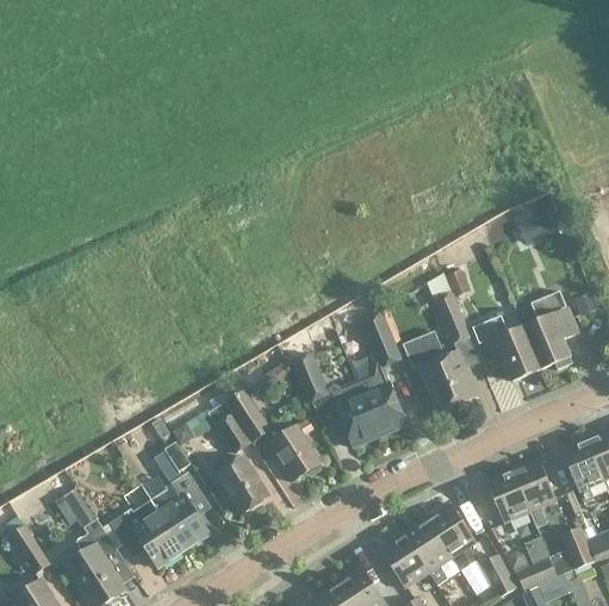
[(526,243),(563,226),(555,211),(519,226),(526,243)]
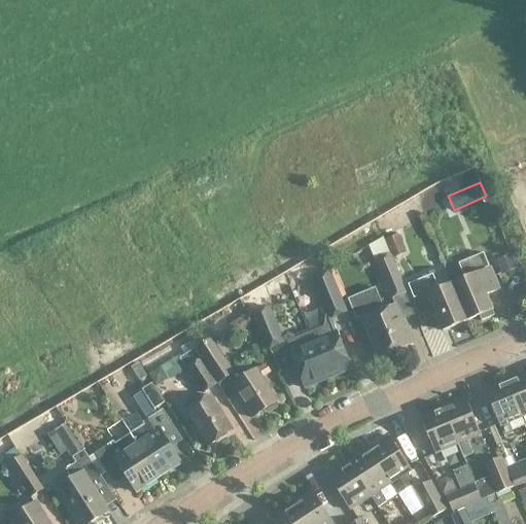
[(286,217),(300,215),(296,201),(283,204),(286,217)]
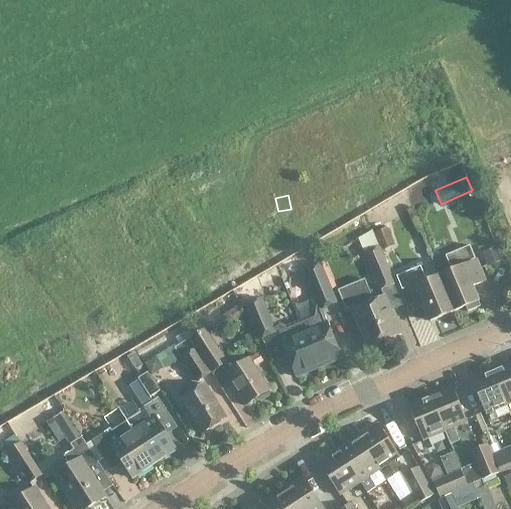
[(142,196),(134,200),(138,208),(149,202),(146,198),(144,199),(142,196)]
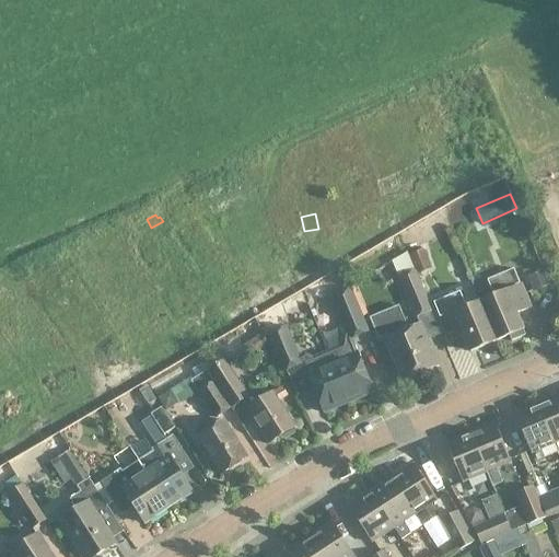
[(163,221),(151,228),(155,236),(165,231),(163,227),(165,225),(163,221)]
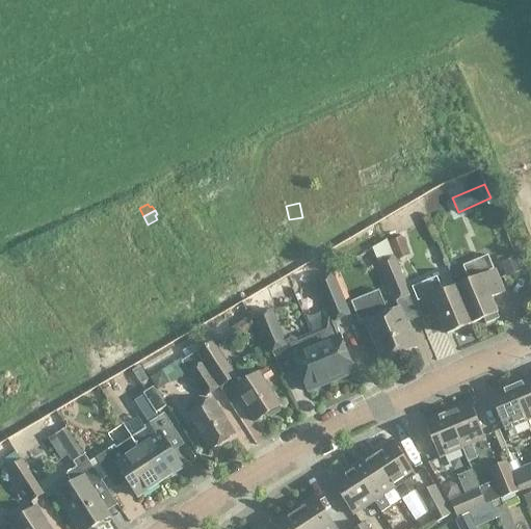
[(138,217),(129,223),(133,231),(143,226),(138,217)]
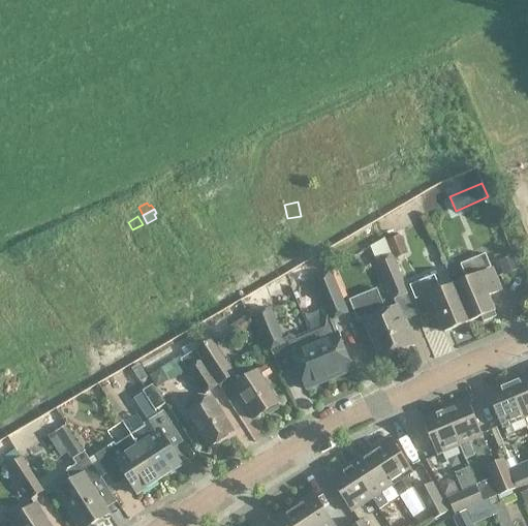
[(143,224),(132,229),(137,238),(147,233),(143,224)]
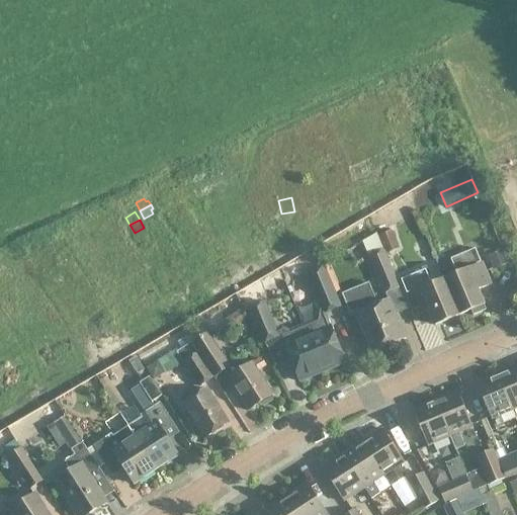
[(377,235),(383,249),(397,243),(391,229),(377,235)]
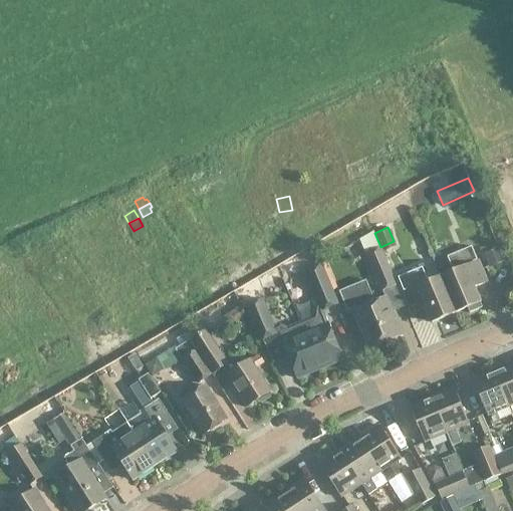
[(162,230),(154,235),(158,242),(169,236),(167,233),(165,234),(162,230)]
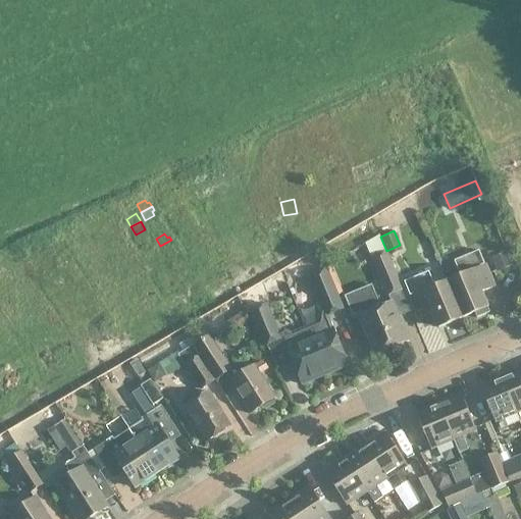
[(364,239),(352,245),(359,257),(370,251),(364,239)]
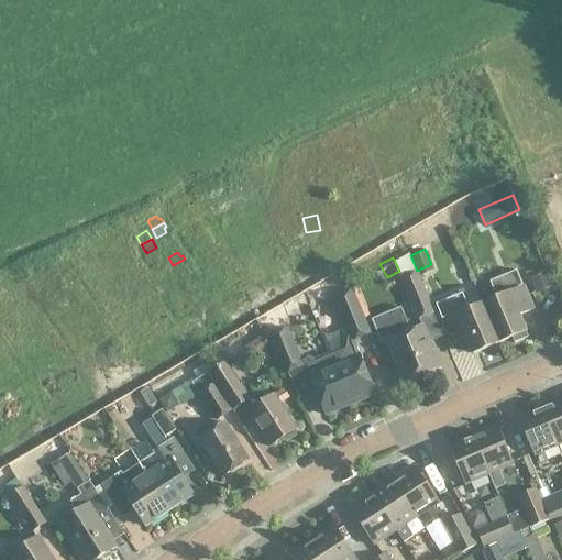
[(185,259),(173,265),(178,274),(187,268),(185,264),(187,263),(185,259)]
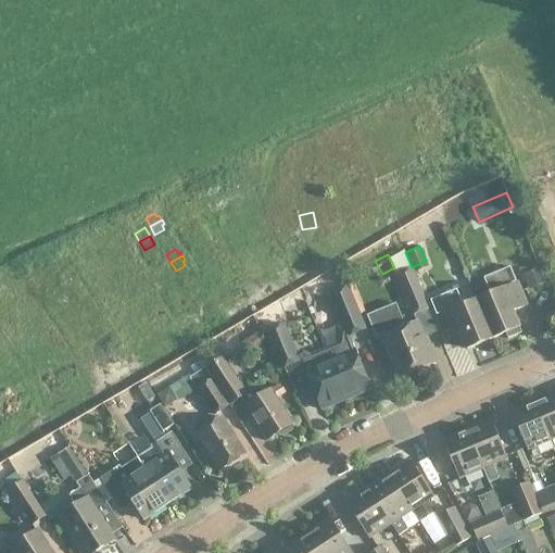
[(490,292),(477,298),(492,336),(505,330),(507,336),(521,330),(512,309),(526,303),(509,264),(482,276),(490,292)]
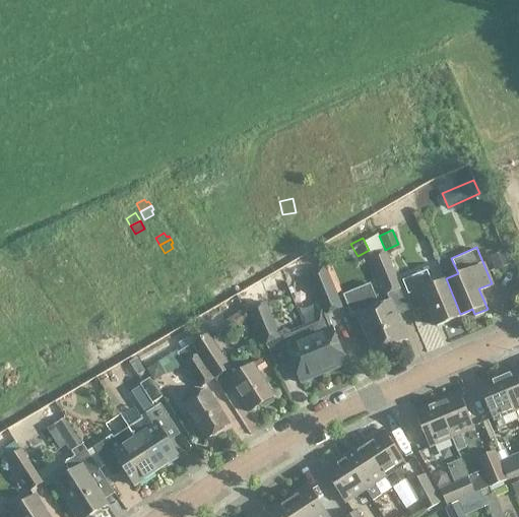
[(385,293),(400,286),(385,249),(369,256),(385,293)]
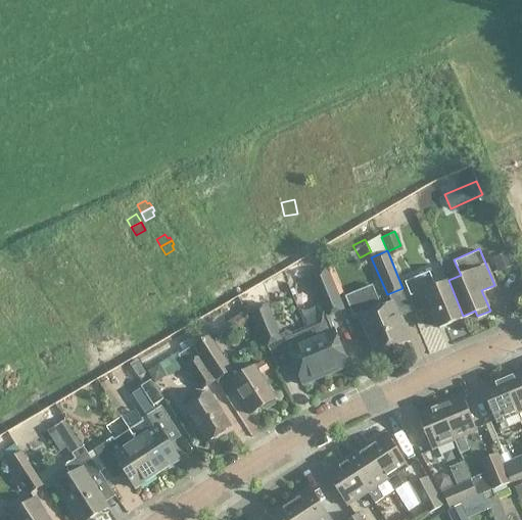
[(511,264),(507,251),(492,257),(497,269),(511,264)]
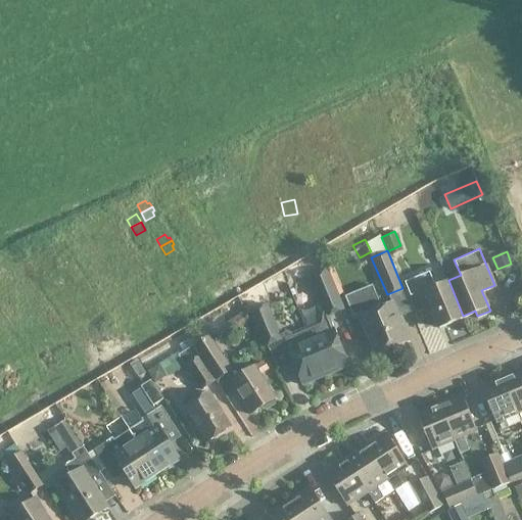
[(158,252),(148,257),(153,266),(162,260),(158,252)]
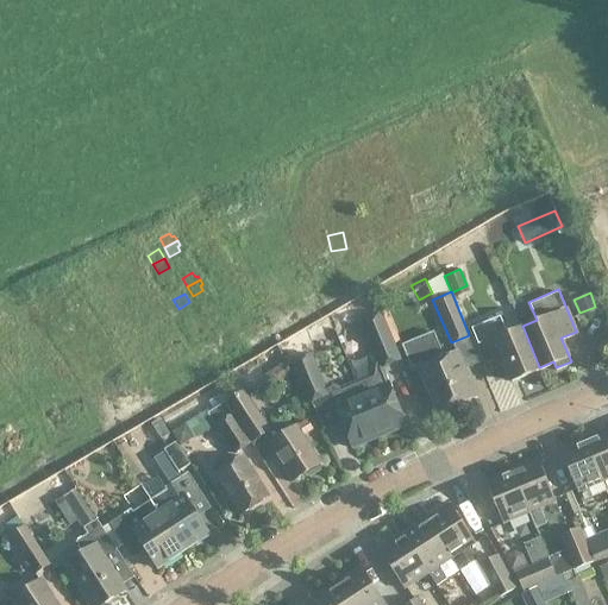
[(189,302),(179,309),(183,317),(195,312),(189,302)]
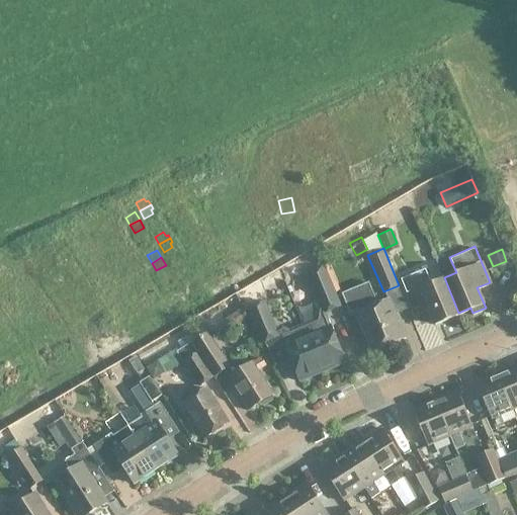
[(324,264),(305,272),(318,305),(322,312),(324,311),(340,305),(324,264)]
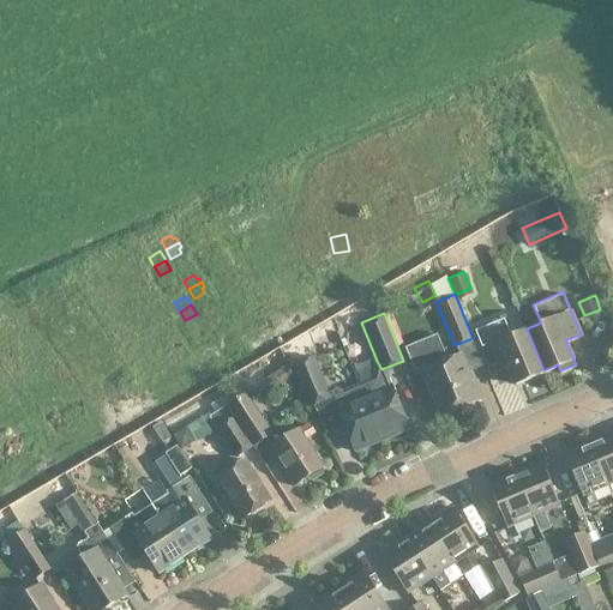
[(217,314),(206,320),(211,330),(224,322),(222,318),(220,319),(217,314)]
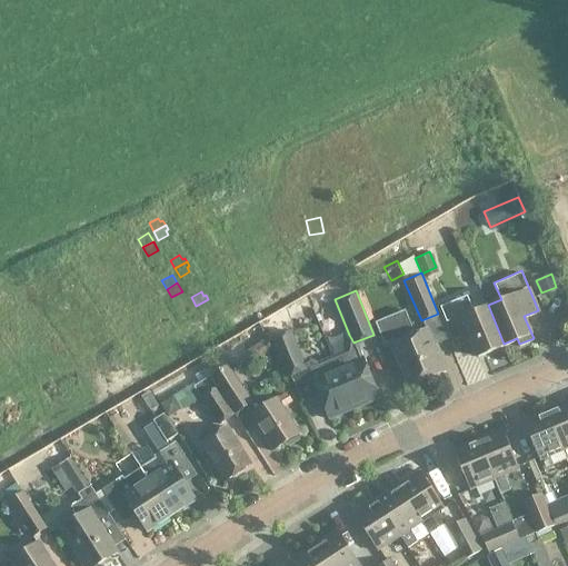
[(307,293),(286,305),(291,319),(314,309),(307,293)]
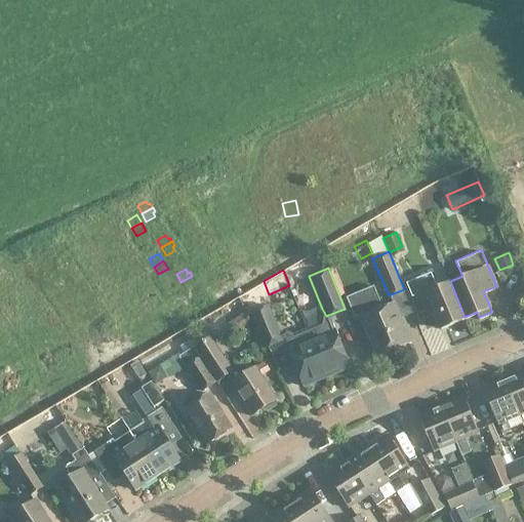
[(405,281),(420,318),(434,313),(440,327),(465,317),(450,281),(438,286),(431,271),(405,281)]
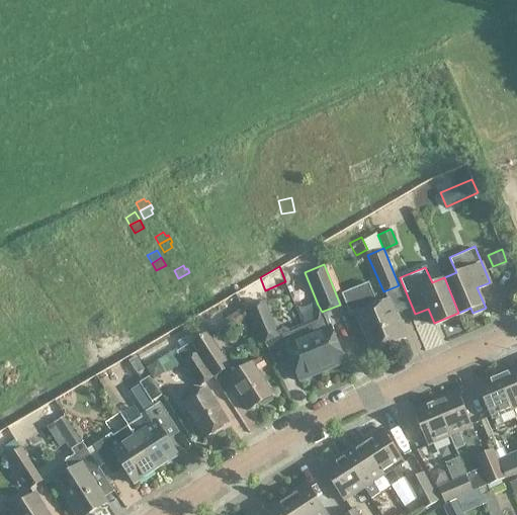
[(189,272),(178,278),(183,285),(191,281),(189,277),(191,276),(189,272)]
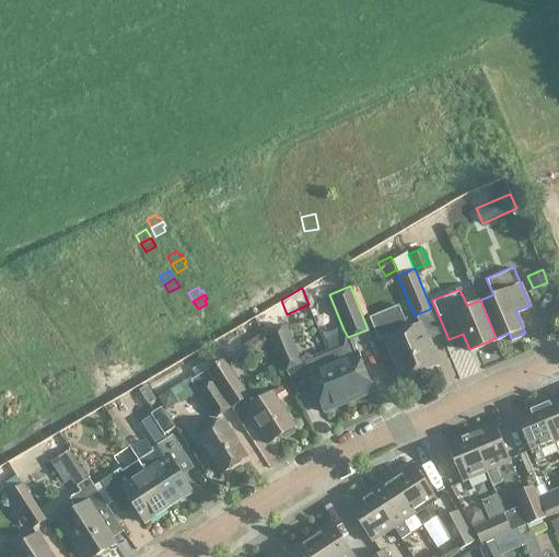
[(186,299),(176,305),(181,313),(190,308),(186,299)]
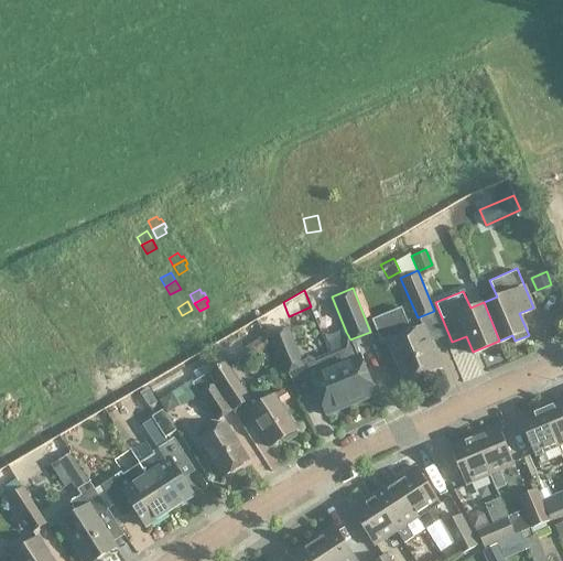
[(422,325),(408,332),(407,328),(410,326),(401,305),(371,317),(380,340),(389,335),(390,338),(388,340),(397,359),(405,380),(422,374),(424,376),(435,371),(434,368),(439,366),(428,341),(429,341),(422,325)]
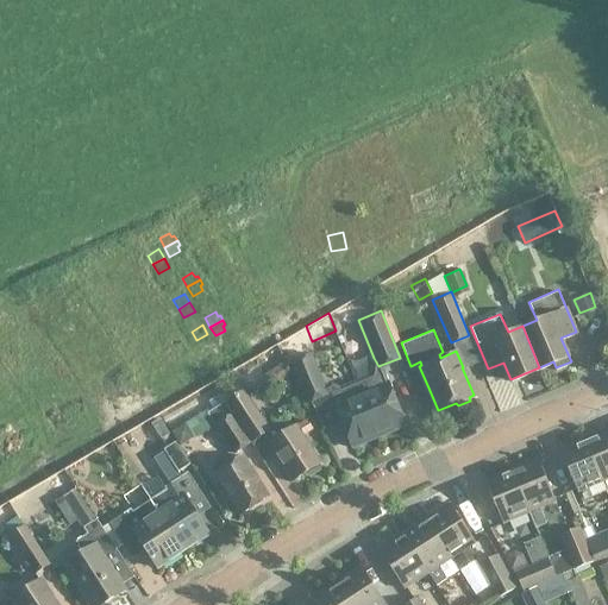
[(311,351),(288,360),(305,401),(327,391),(325,384),(311,351)]
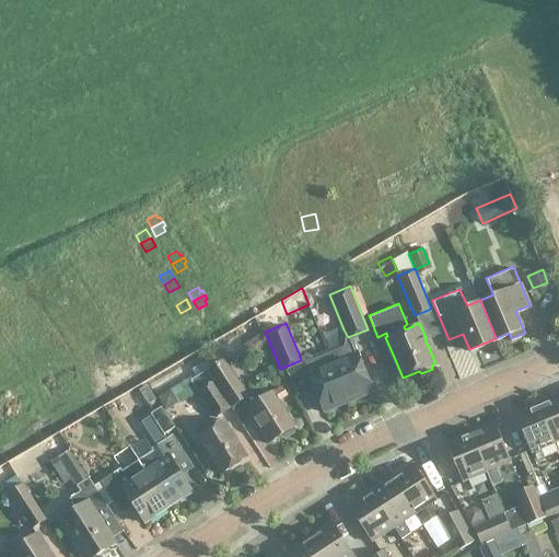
[(340,343),(326,348),(348,401),(373,391),(350,336),(348,337),(344,329),(341,331),(340,343)]
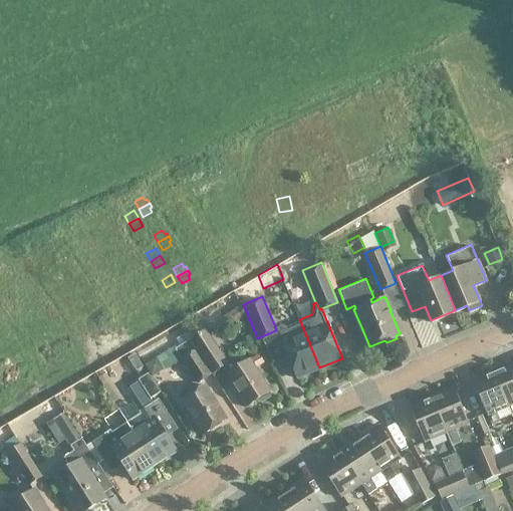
[(238,306),(224,315),(229,324),(244,314),(238,306)]
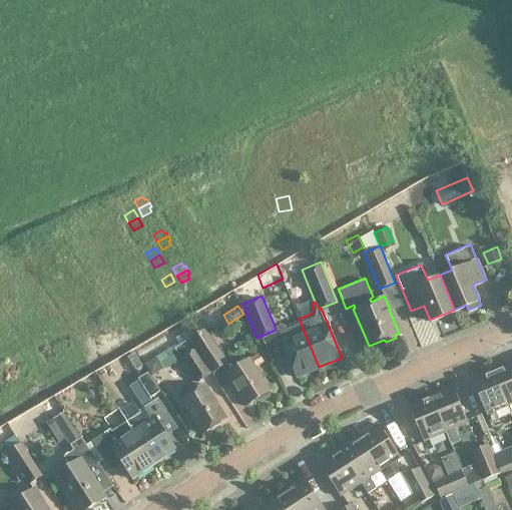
[(279,322),(274,324),(276,330),(278,330),(297,376),(319,367),(299,319),(286,325),(279,322)]
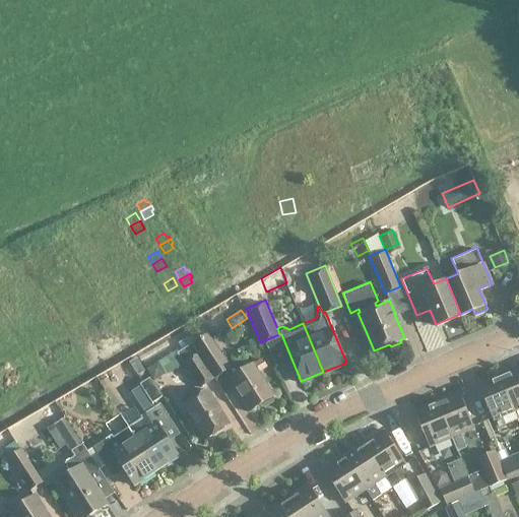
[(208,331),(191,342),(197,352),(213,377),(223,370),(231,366),(208,331)]
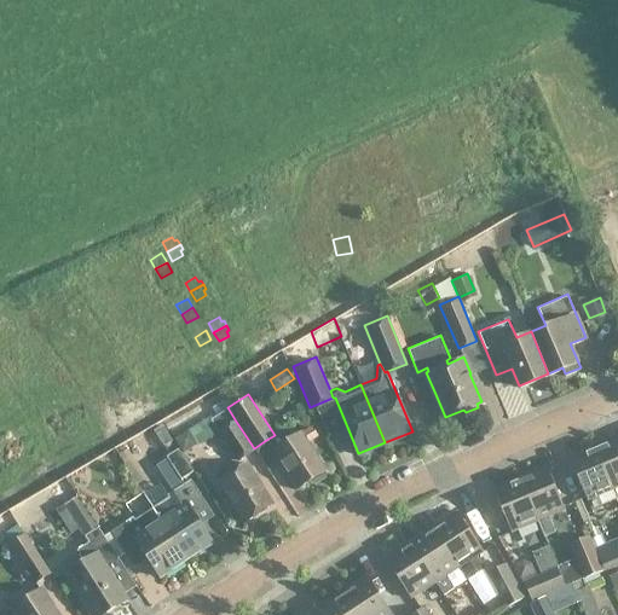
[(235,419),(227,407),(211,417),(237,459),(254,448),(235,419)]
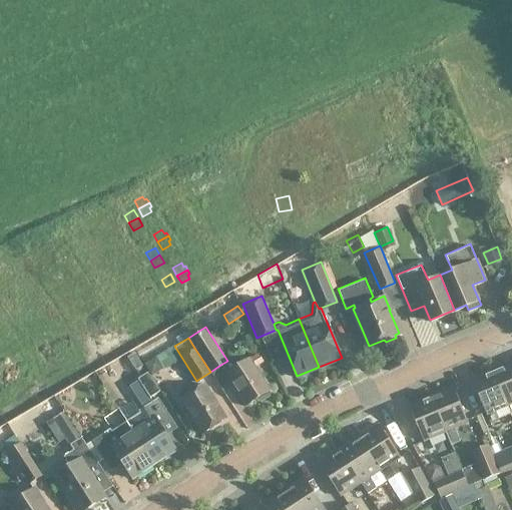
[(134,352),(127,356),(135,369),(142,364),(134,352)]
